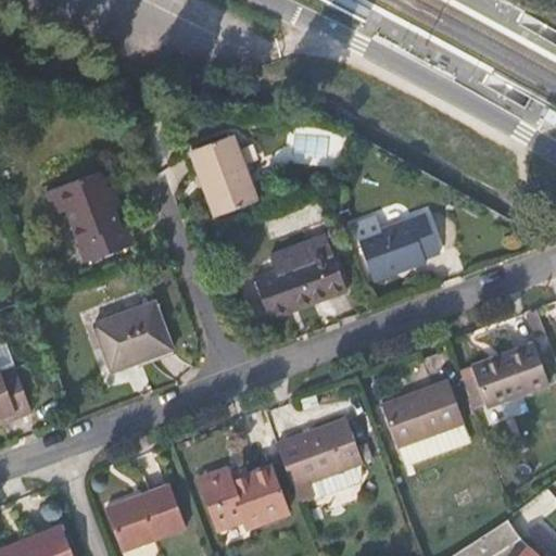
[(555,112),(555,106),(548,103),(546,108),(543,113),(553,117),(555,112)]
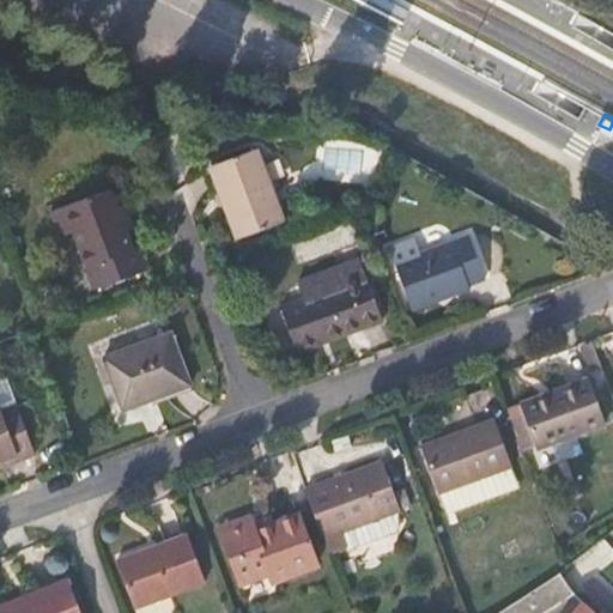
[(286,223),(258,150),(214,165),(241,238),(286,223)]
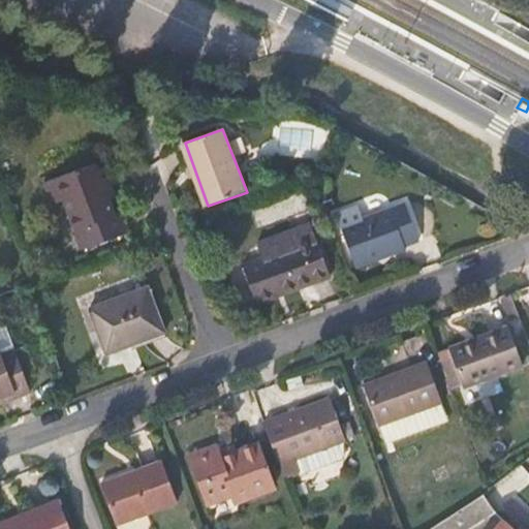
[(45,180),(54,203),(66,197),(85,247),(129,230),(122,210),(115,212),(96,161),(45,180)]
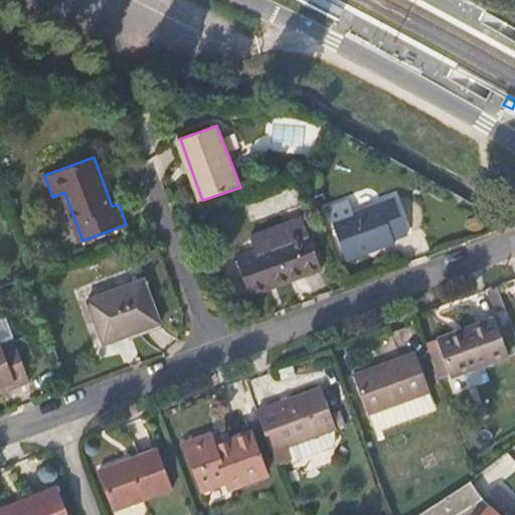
[(331,208),(335,220),(349,261),(367,254),(366,250),(410,233),(397,198),(357,212),(353,200),(331,208)]
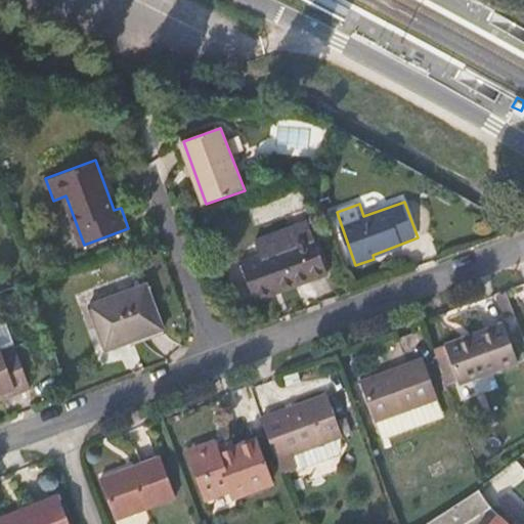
[(310,221),(258,241),(263,255),(243,262),(256,301),(277,294),(275,290),(311,276),(313,280),(331,273),(310,221)]
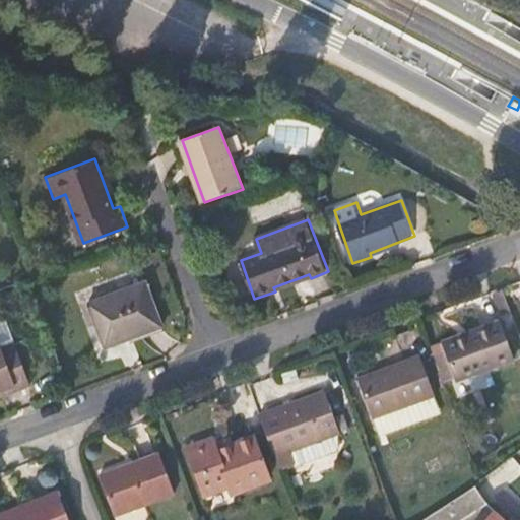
[(147,282),(90,304),(107,349),(132,340),(131,336),(164,325),(147,282)]
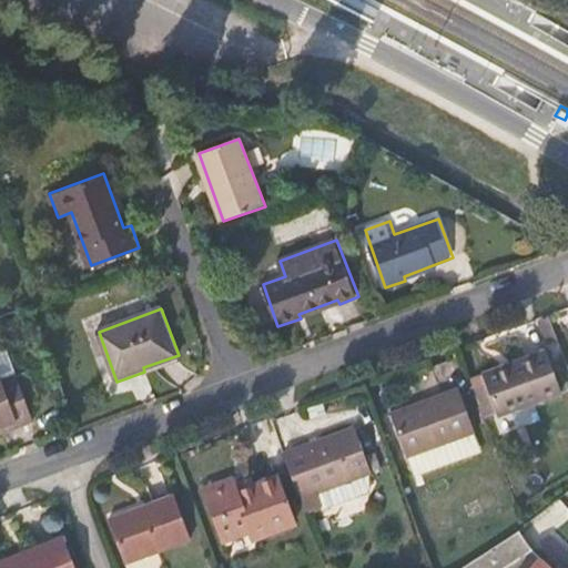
[(485,379),(498,415),(499,418),(563,394),(546,348),(509,362),(510,368),(484,377),(485,379)]
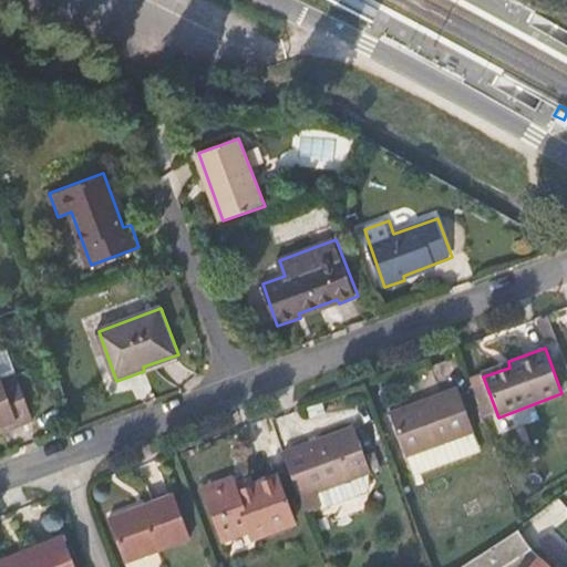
[(0,358),(0,375),(0,377),(2,382),(19,377),(18,374),(17,375),(8,378),(1,358),(0,358)]
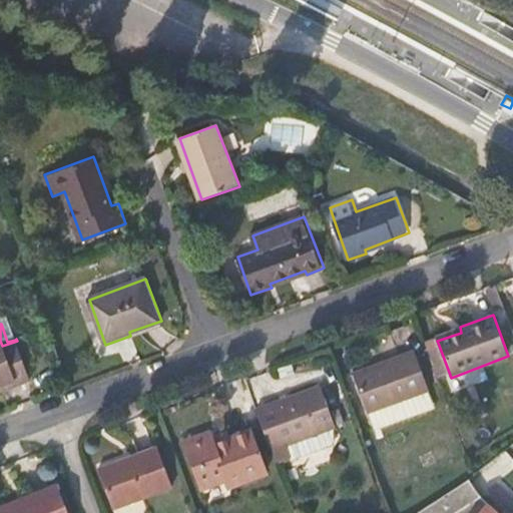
[(0,340),(0,387),(15,382),(16,387),(31,381),(17,341),(2,346),(0,341),(0,340)]
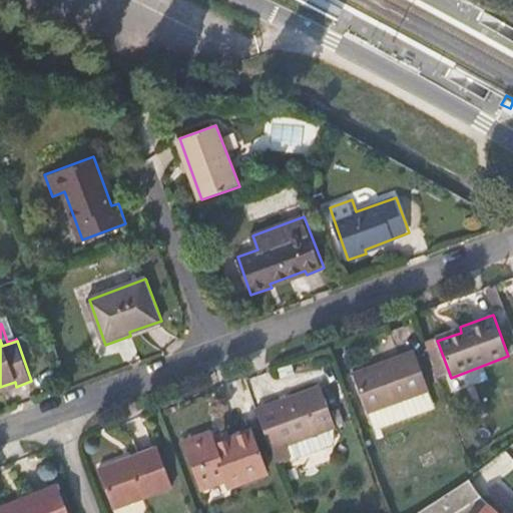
[(439,379),(450,375),(438,343),(426,347),(439,379)]
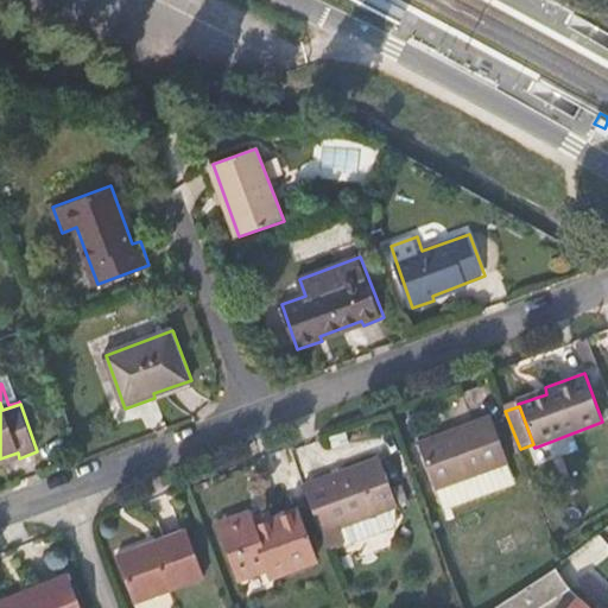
[(491,416),(419,443),(436,489),(508,461),(491,416)]
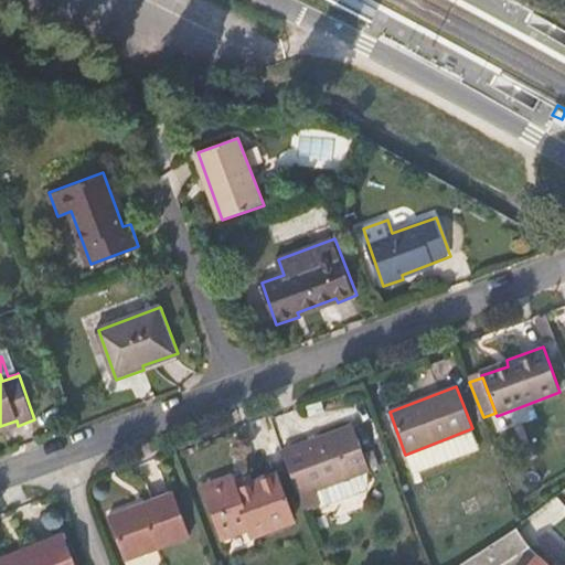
[(283,451),(299,497),(304,509),(320,502),(315,490),(368,469),(351,426),(283,451)]
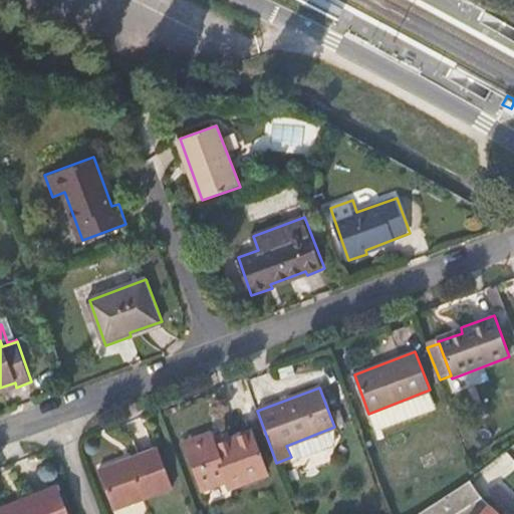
[(429,391),(369,414),(374,426),(380,424),(381,429),(430,410),(428,406),(434,404),(429,391)]
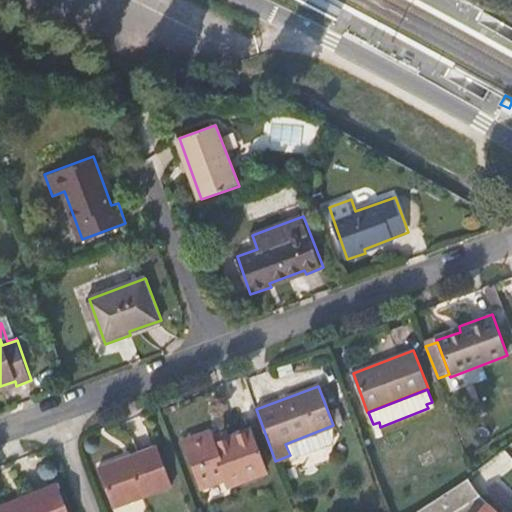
[(212,436),(186,446),(202,489),(226,480),(228,487),(265,472),(249,430),(214,444),(212,436)]
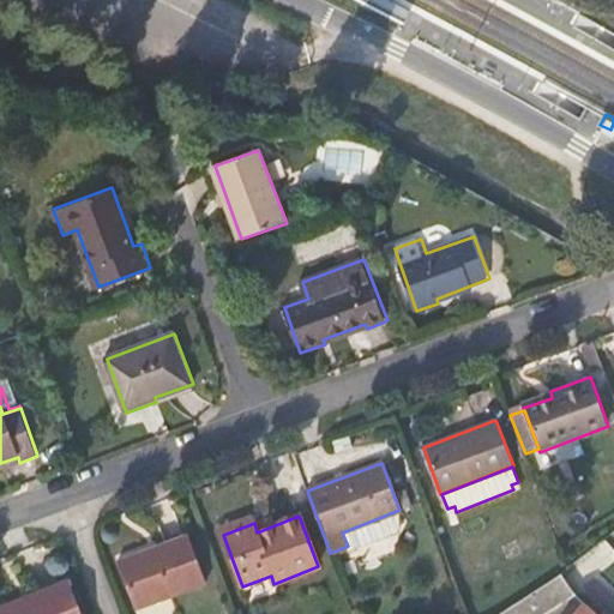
[(385,537),(379,518),(342,533),(348,546),(350,554),(357,551),(356,548),(385,537)]
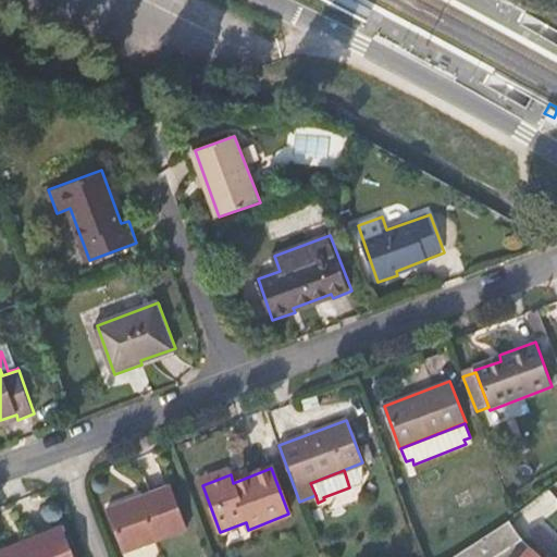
[(121,555),(184,531),(166,485),(103,510),(121,555)]
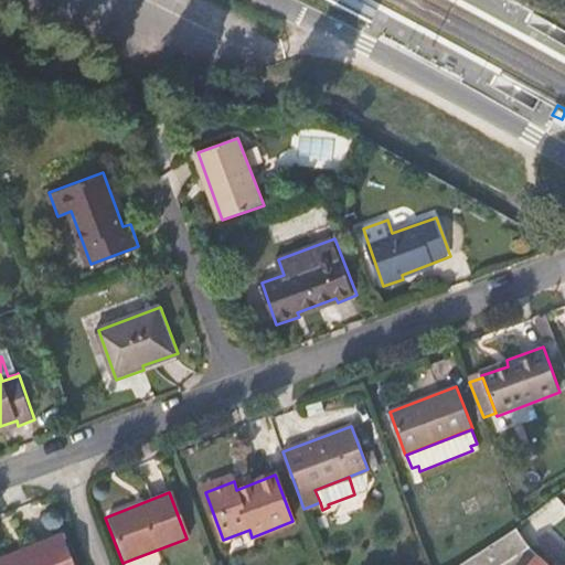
[(526,545),(513,525),(454,564),(526,564),(537,555),(526,545)]
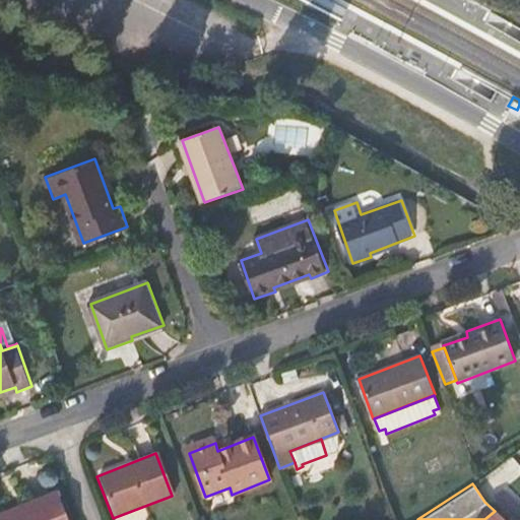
[(0,519),(67,519),(57,494),(25,506),(27,509),(0,519)]
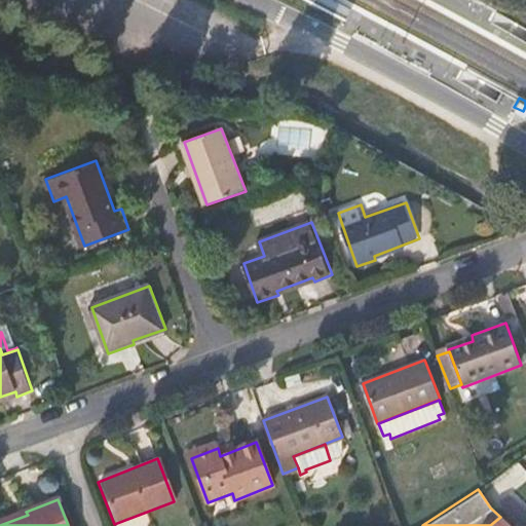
[(509,525),(500,517),(490,525),(509,525)]
